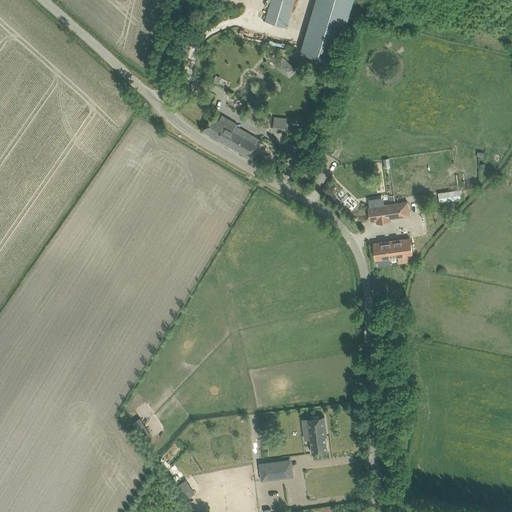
[(270,0),(265,20),(286,26),(293,0),(270,0)]
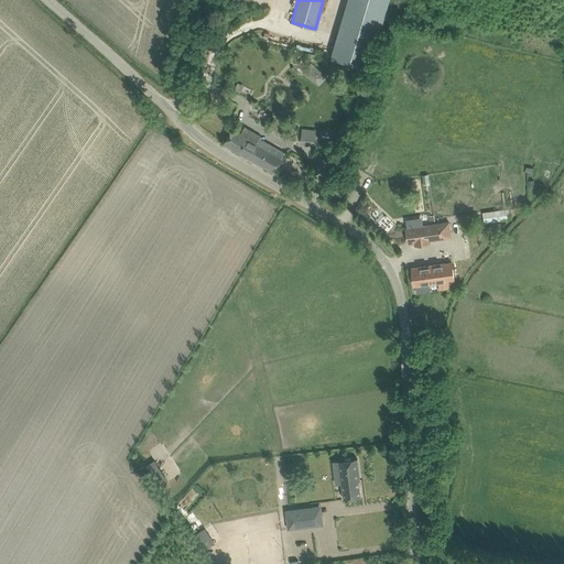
[(348,0),(342,24),(332,58),(364,67),(369,69),(379,35),(389,0),(348,0)]
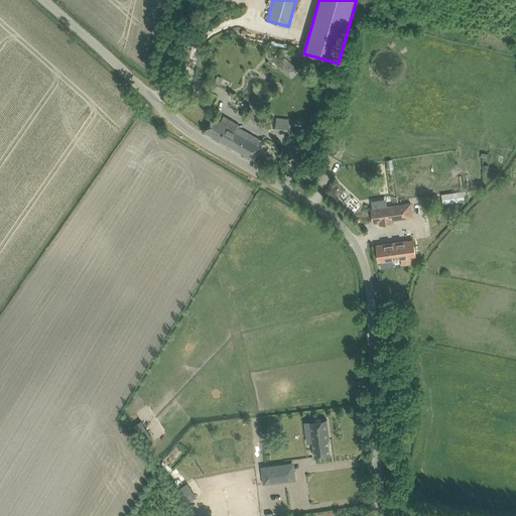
[(284,57),(277,66),(292,79),(299,71),(284,57)]
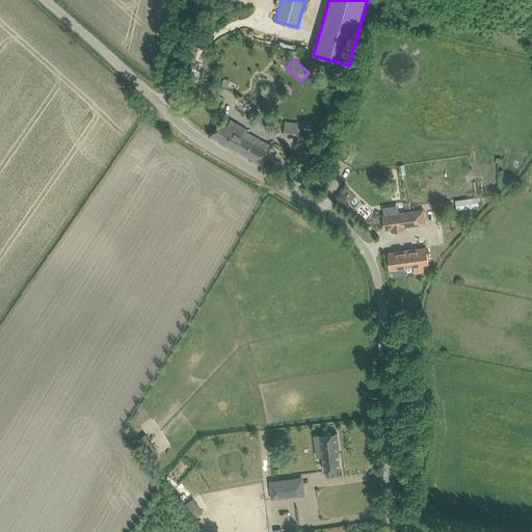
[(245,131),(247,129),(231,120),(228,125),(219,121),(211,135),(263,165),(271,149),(267,147),(269,144),(245,131)]
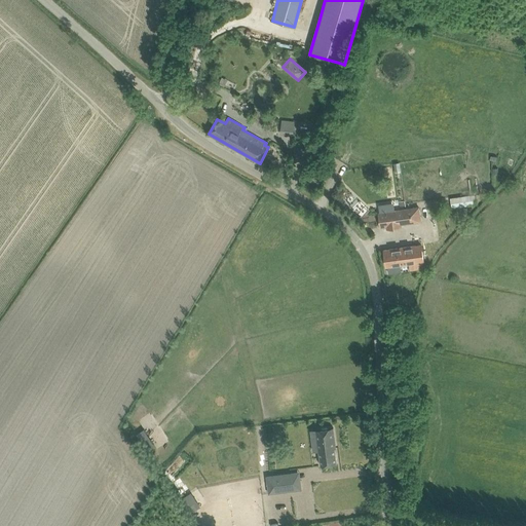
[(477,204),(475,194),(450,197),(451,208),(456,208),(477,204)]
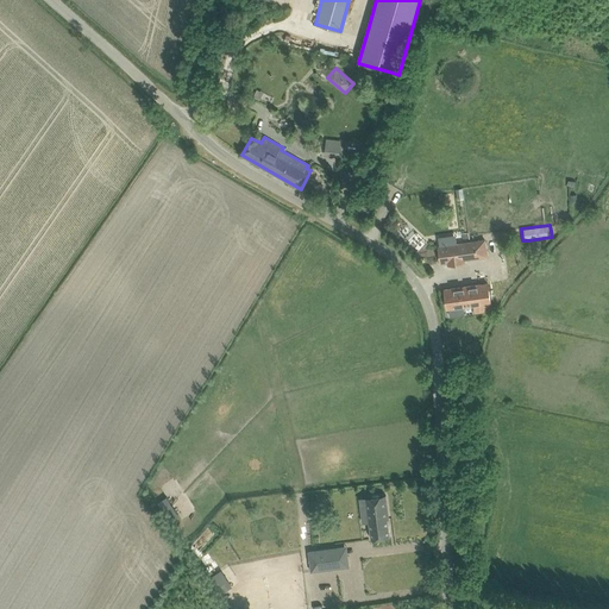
[(438,246),(440,263),(449,262),(449,265),(464,263),(464,259),(487,256),(484,240),(438,246)]
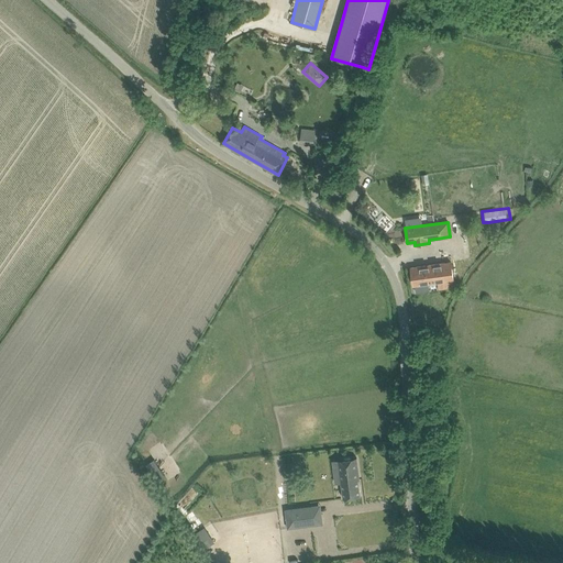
[(410,267),(414,285),(437,282),(439,288),(454,286),(451,262),(410,267)]
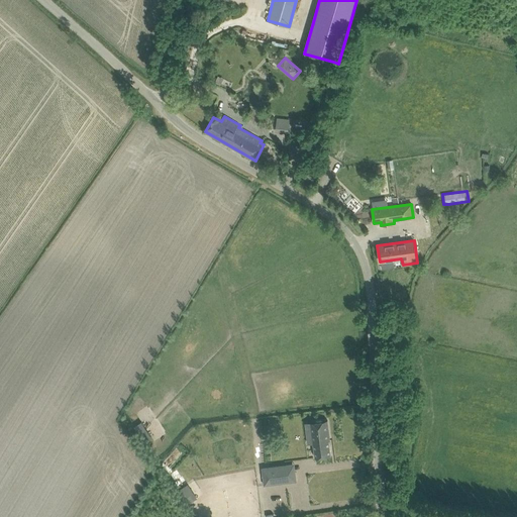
[(330,440),(327,420),(311,422),(315,457),(331,455),(329,440),(330,440)]
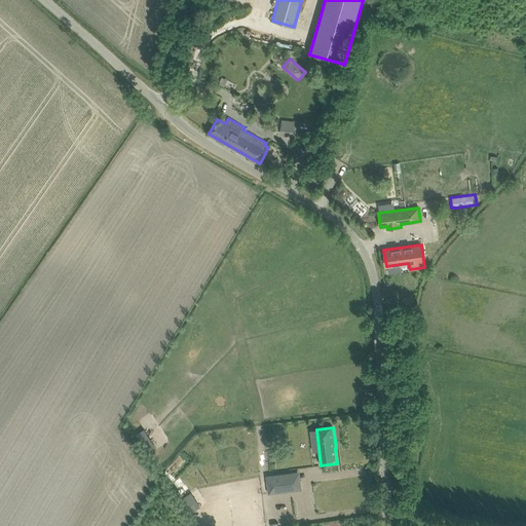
[(290,473),(267,476),(269,493),(292,490),(290,473)]
